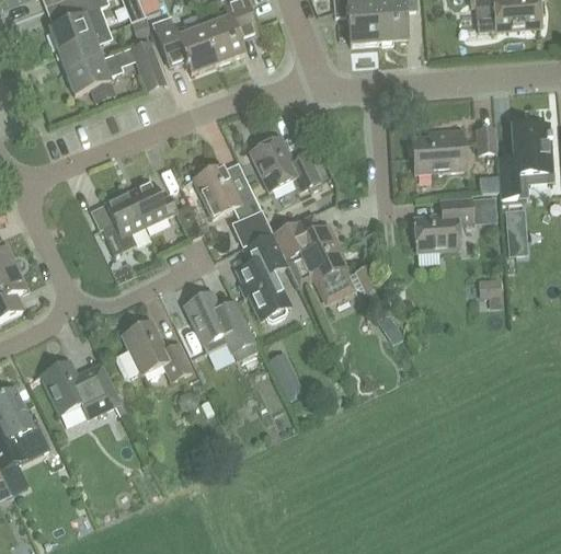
[(107,29),(99,7),(109,3),(107,0),(70,0),(76,15),(48,25),(56,48),(107,29)]
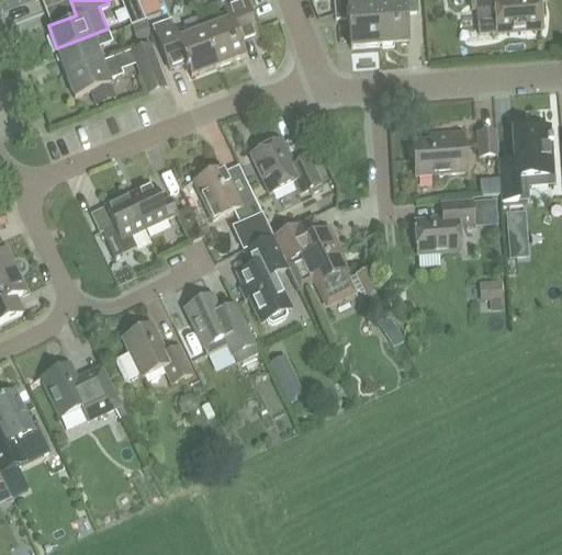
[(218,20),(203,25),(217,63),(244,53),(240,42),(258,35),(244,0),(223,0),(225,8),(216,11),(218,20)]
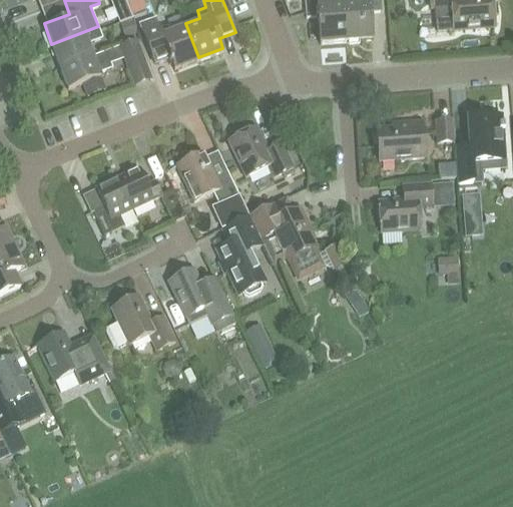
[(346,38),(343,0),(305,0),(306,14),(318,13),(320,40),(346,38)]
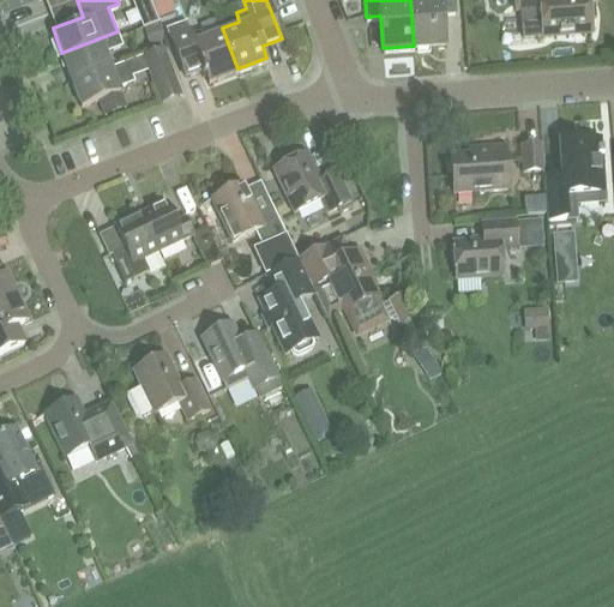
[(443,10),(457,8),(456,0),(410,0),(414,46),(445,43),(443,10)]
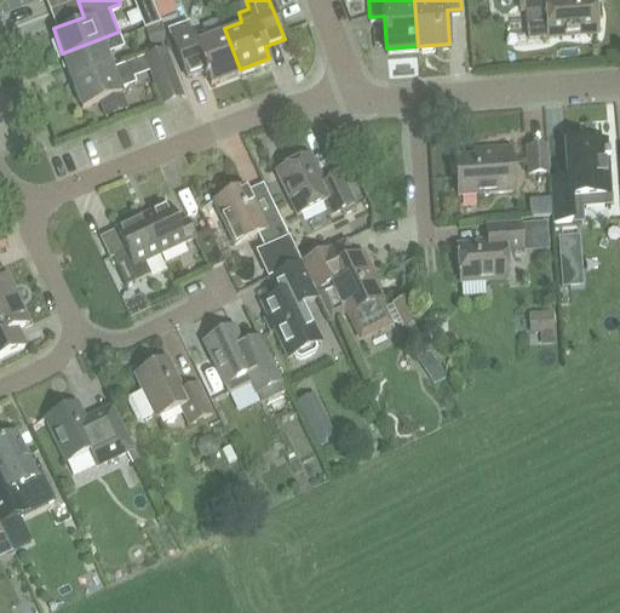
[(547,33),(597,29),(595,0),(520,0),(521,6),(545,4),(547,33)]
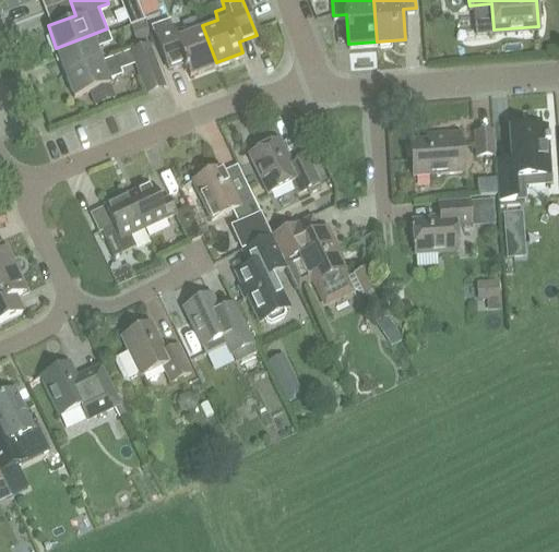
[(216,62),(202,25),(186,32),(183,23),(173,27),(168,15),(152,22),(163,51),(168,64),(185,59),(189,72),(216,62)]
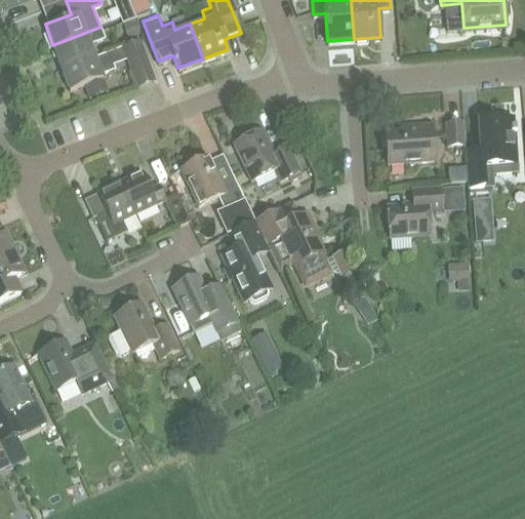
[(134,16),(126,20),(130,32),(139,29),(134,16)]
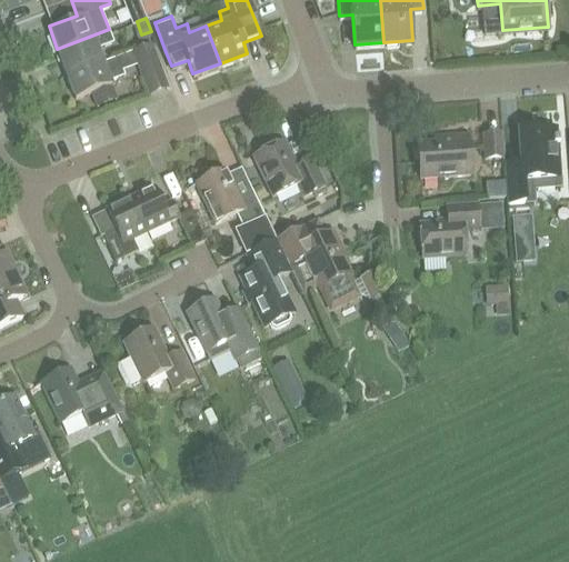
[(66,71),(102,58),(97,43),(112,38),(109,29),(57,49),(66,71)]
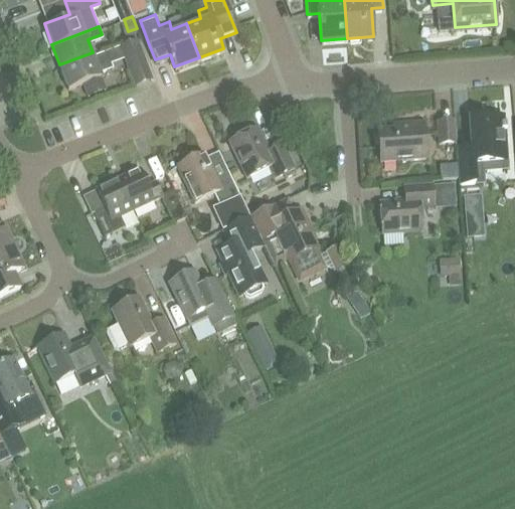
[(120,42),(135,81),(152,74),(137,35),(120,42)]
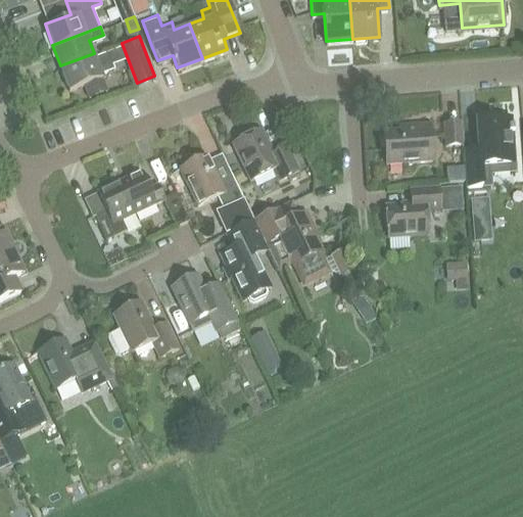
[(94,53),(60,65),(68,87),(84,81),(87,88),(104,82),(102,75),(101,71),(108,67),(106,62),(112,60),(107,48),(94,53)]
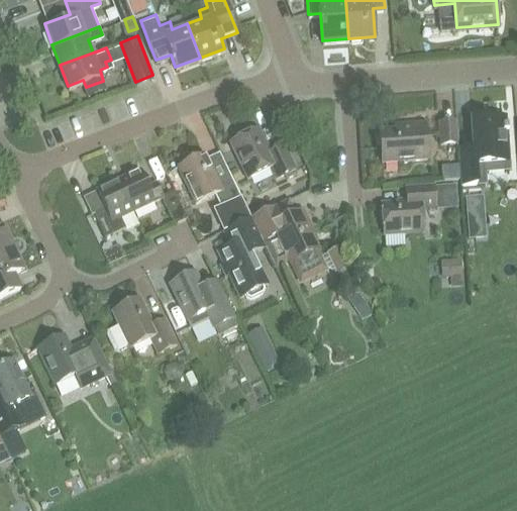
[(483,159),(508,158),(505,113),(471,115),(473,144),(457,145),(460,181),(485,179),(483,159)]
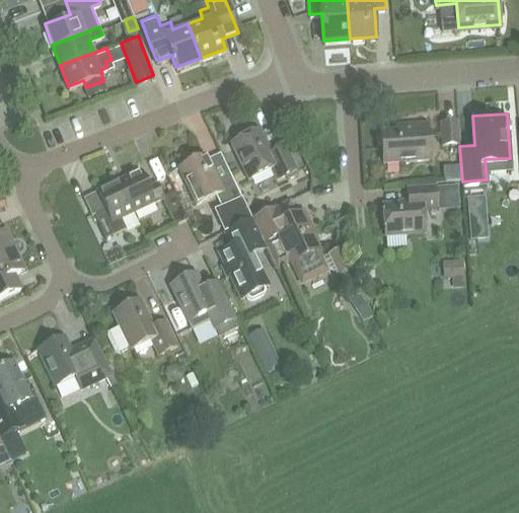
[(456,117),(440,119),(442,141),(458,140),(456,117)]
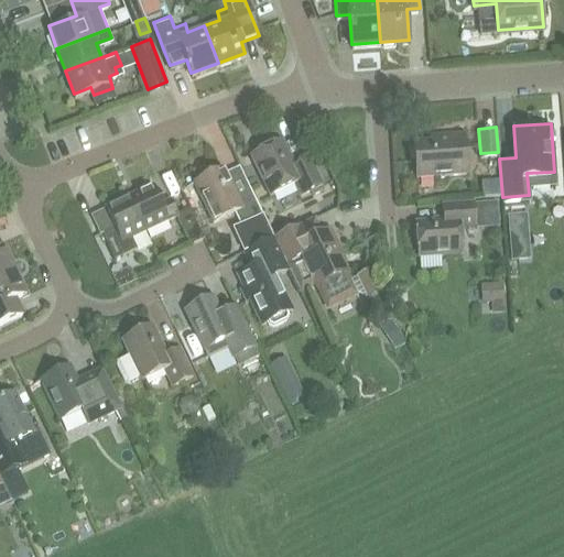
[(416,173),(467,170),(464,130),(441,131),(441,137),(413,139),(416,173)]
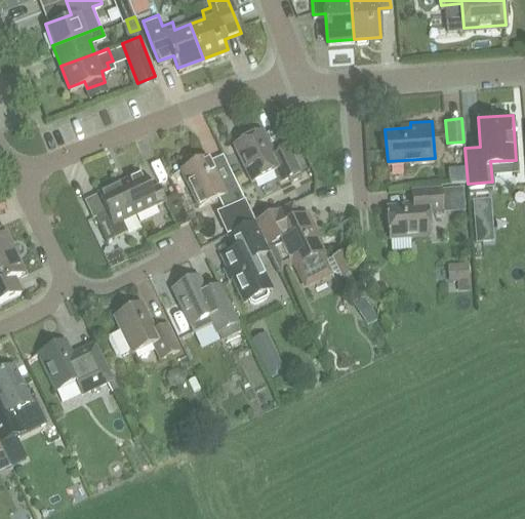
[(301,172),(299,168),(299,167),(288,144),(274,151),(261,126),(259,127),(258,125),(255,124),(246,129),(244,132),(246,134),(233,141),(251,177),(274,166),(279,177),(288,173),(290,177),(301,172)]
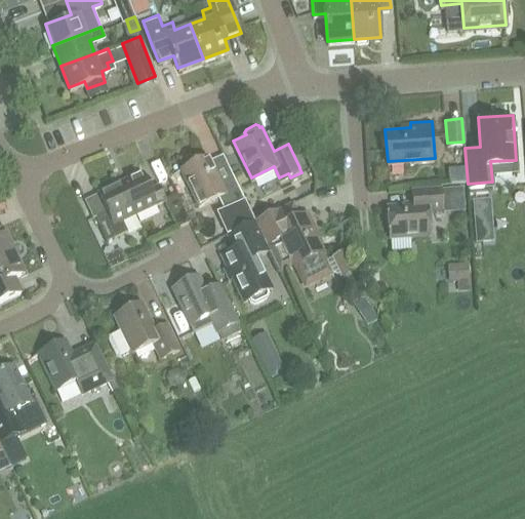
[(230,230),(232,228),(254,217),(233,171),(218,177),(207,153),(180,166),(198,202),(217,193),(224,206),(219,208),(230,230)]
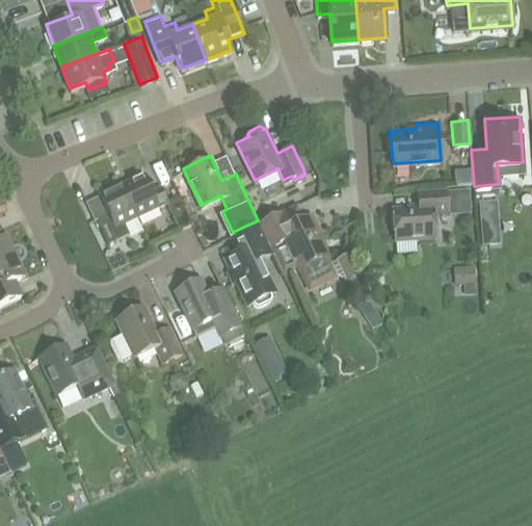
[(143,169),(121,181),(136,213),(167,199),(180,226),(191,220),(178,191),(166,198),(160,184),(152,188),(143,169)]
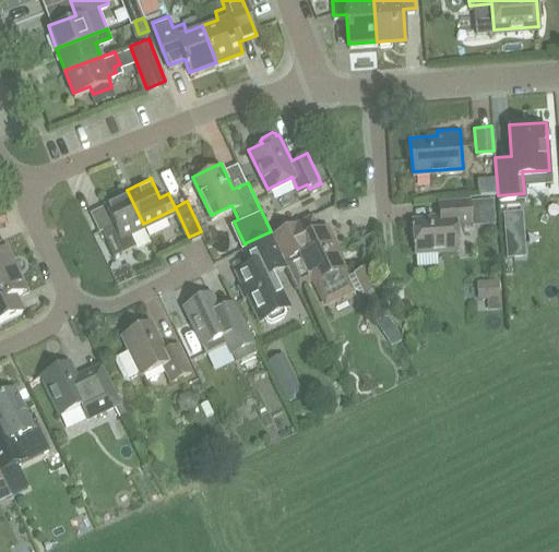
[(143,224),(127,190),(103,201),(113,220),(102,226),(113,250),(133,239),(130,230),(143,224)]
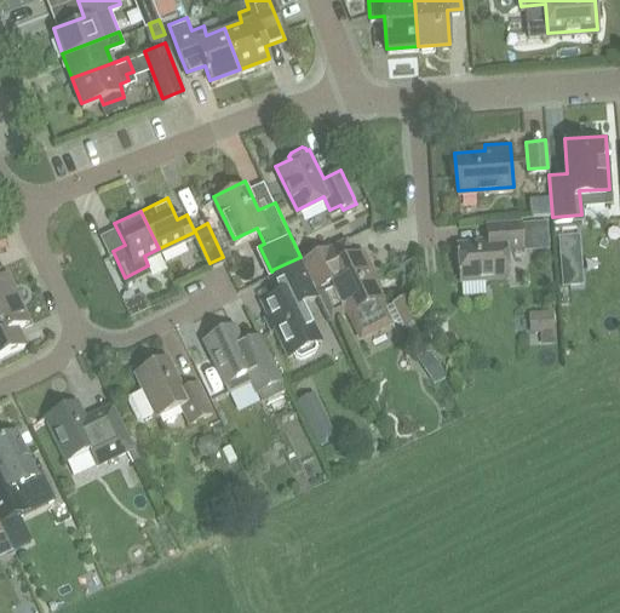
[(505,247),(522,246),(520,217),(486,221),(487,238),(457,240),(459,278),(507,274),(505,247)]
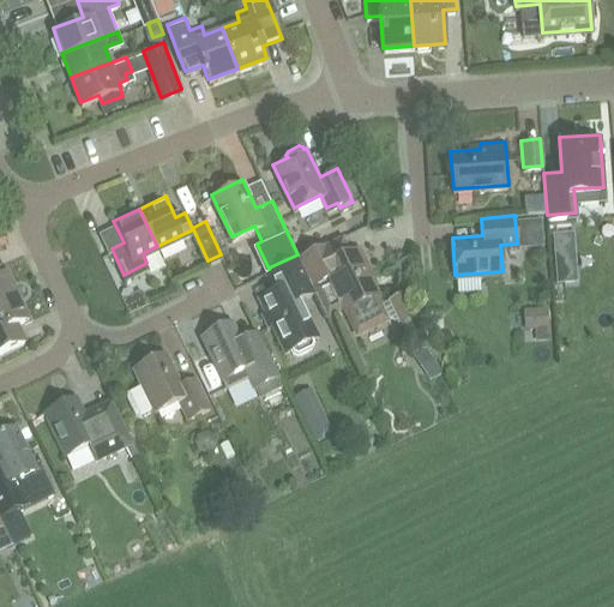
[(375,300),(379,299),(362,263),(366,262),(359,247),(330,260),(321,242),(298,254),(314,288),(326,312),(343,304),(350,319),(360,314),(359,313),(374,306),(375,300)]
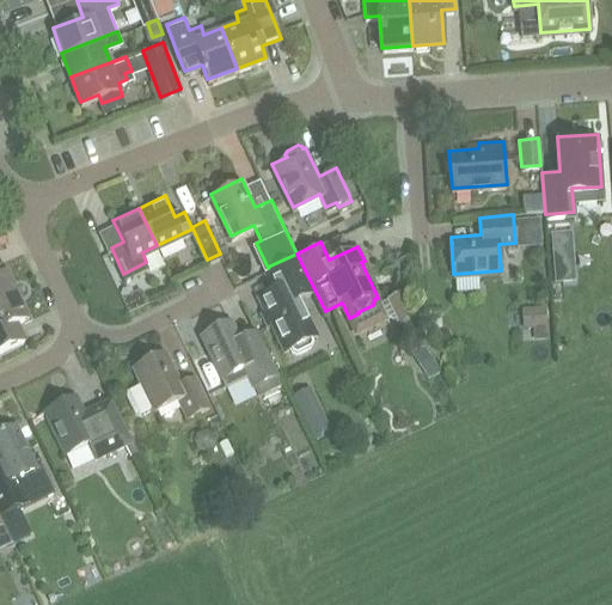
[(265,269),(274,286),(257,294),(283,349),(289,346),(291,348),(297,350),(311,343),(313,337),(312,336),(318,334),(299,294),(313,287),(297,254),(270,266),(268,268),(265,269)]
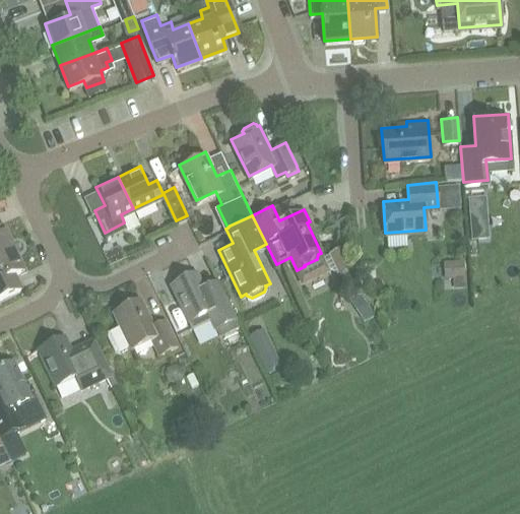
[(0,249),(13,243),(2,220),(0,221),(0,249)]
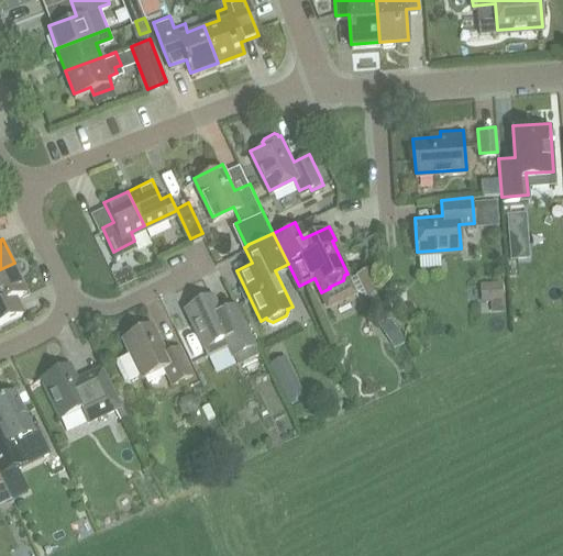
[(375,262),(360,269),(370,290),(385,282),(375,262)]
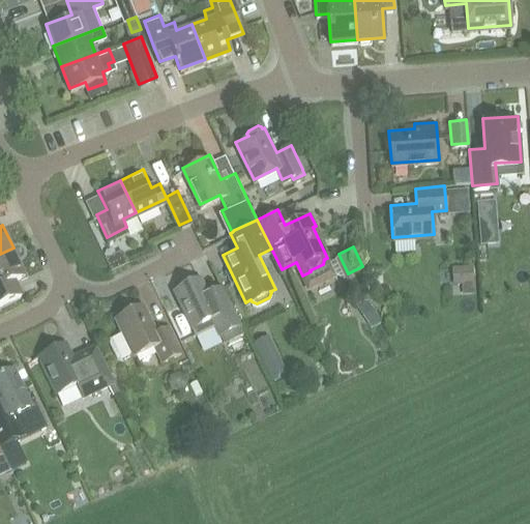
[(25,270),(13,248),(0,254),(0,300),(22,291),(15,275),(25,270)]
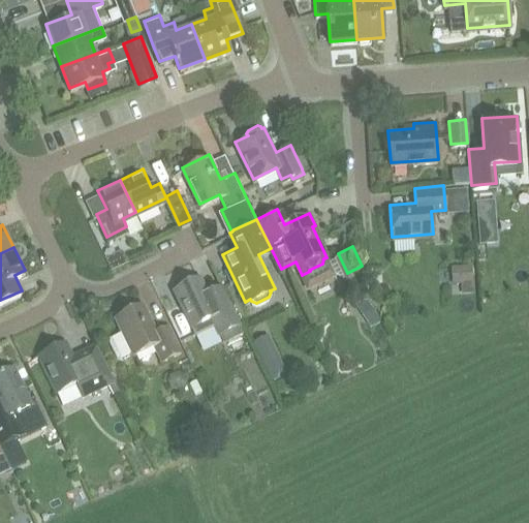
[(218,331),(240,320),(220,282),(207,289),(199,274),(173,287),(194,331),(214,321),(218,331)]
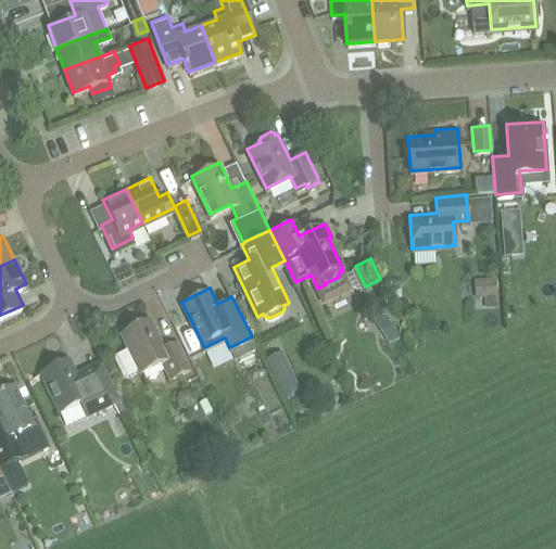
[(169,375),(190,366),(176,339),(163,345),(149,317),(121,331),(128,345),(116,352),(115,355),(121,367),(125,368),(136,362),(140,370),(162,359),(169,375)]
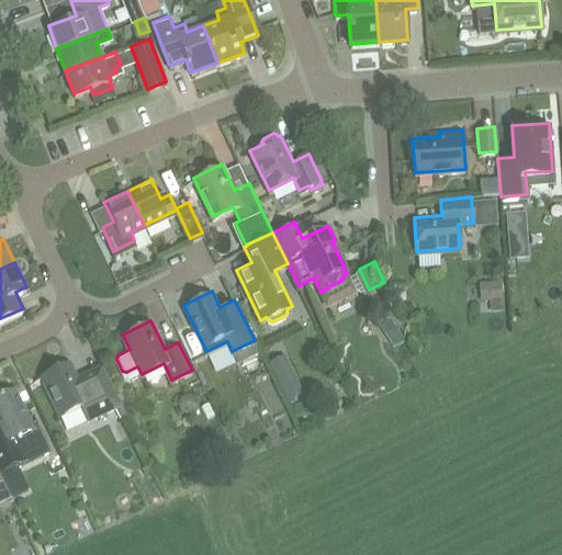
[(266,361),(262,346),(246,350),(248,365),(266,361)]
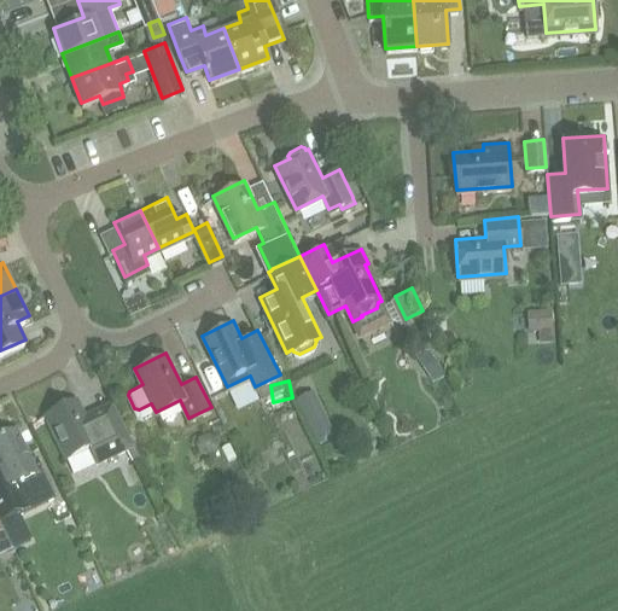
[(110,397),(83,412),(76,396),(45,412),(66,455),(88,443),(97,459),(132,440),(110,397)]
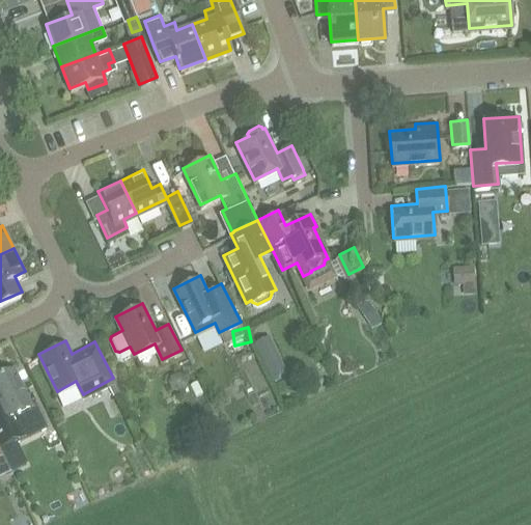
[(30,403),(12,366),(0,371),(0,438),(2,443),(17,436),(18,437),(46,423),(34,401),(30,403)]
